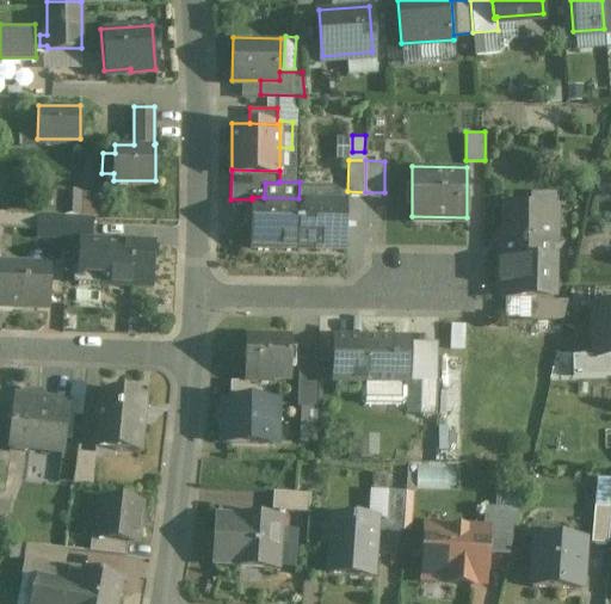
[(333,183),(300,182),(298,198),(333,198),(333,183)]
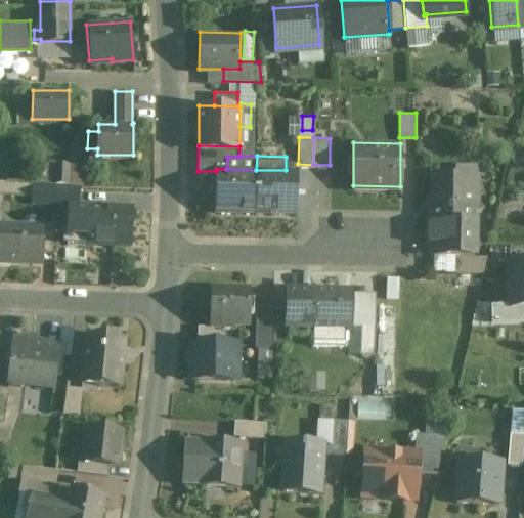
[(71,161),(54,161),(53,181),(70,181),(71,161)]
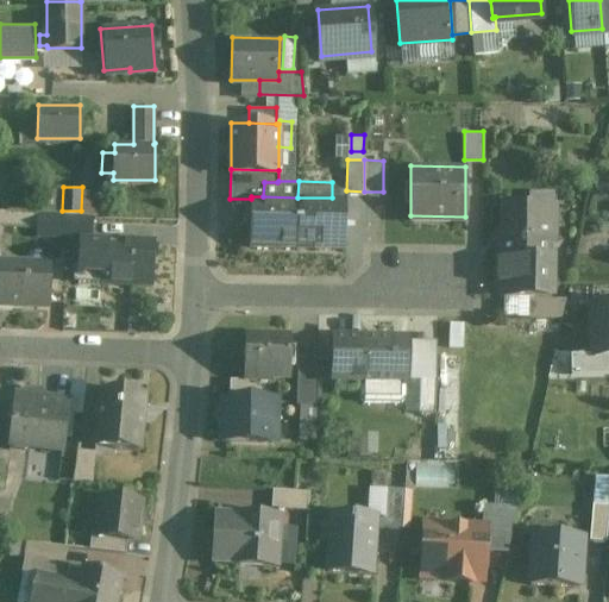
[(99,188),(82,187),(81,211),(98,212),(99,188)]
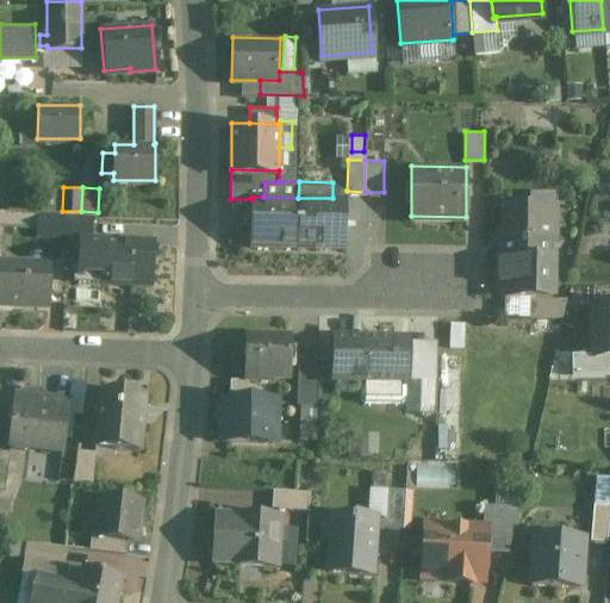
[(263,197),(251,197),(251,199),(250,242),(297,243),(298,198),(263,197)]
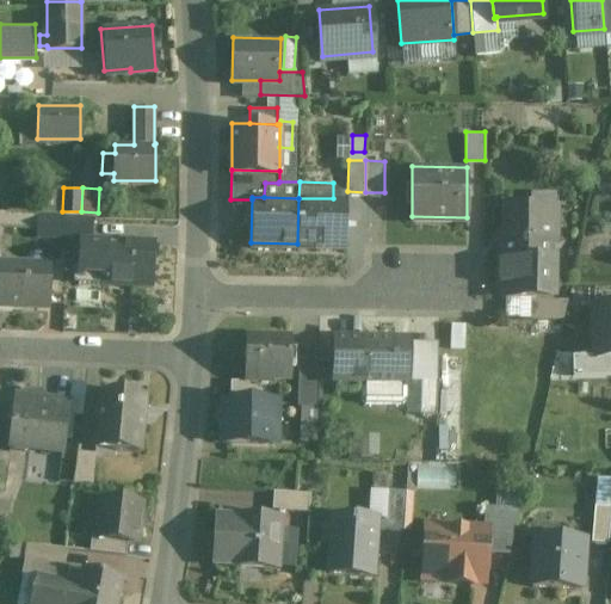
[(298,198),(297,244),(344,245),(345,198),(333,198),(298,198)]
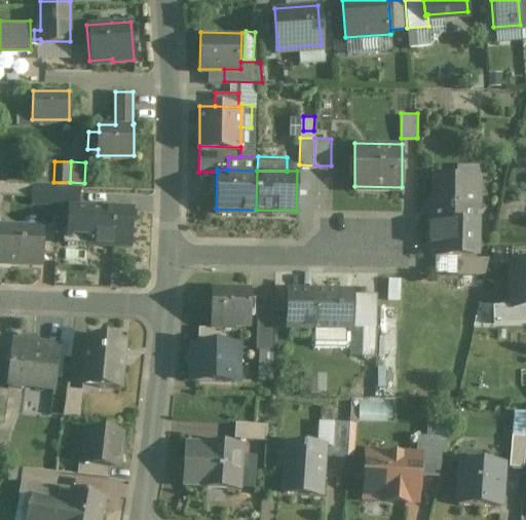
[(474,176),(433,175),(433,177),(437,177),(437,200),(433,200),(433,221),(433,223),(473,223),(473,222),(474,176)]
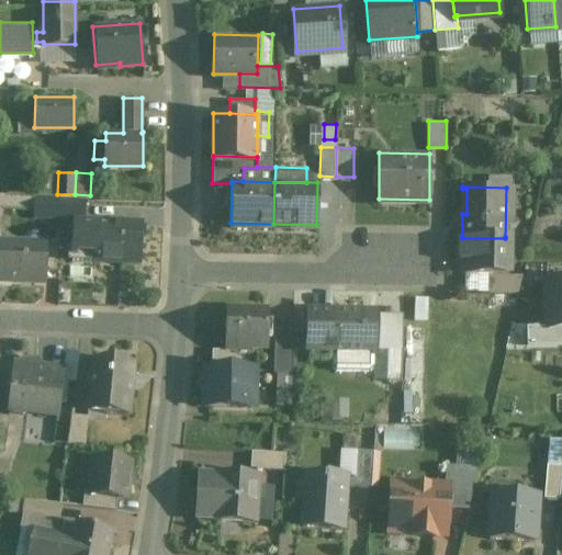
[(34,193),(0,191),(0,230),(2,231),(3,207),(34,208),(34,193)]
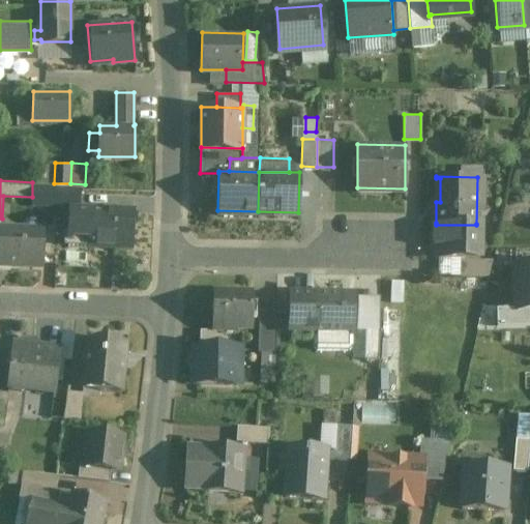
[(50,183),(32,182),(32,197),(32,201),(49,202),(50,185),(50,183)]
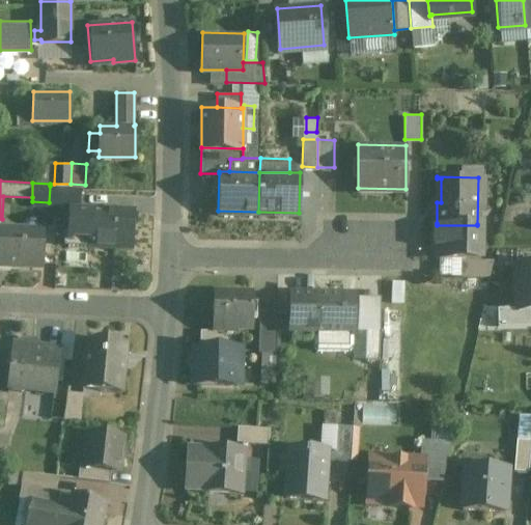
[(81,187),(50,186),(49,202),(80,203),(81,187)]
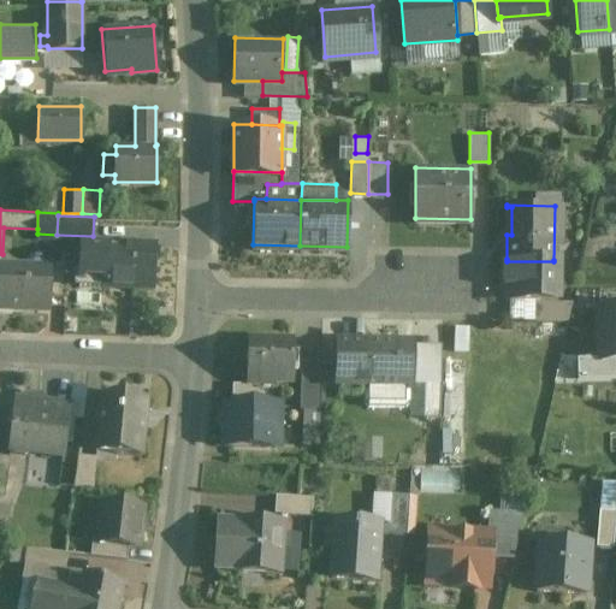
[(106,240),(82,238),(80,282),(104,283),(106,240)]
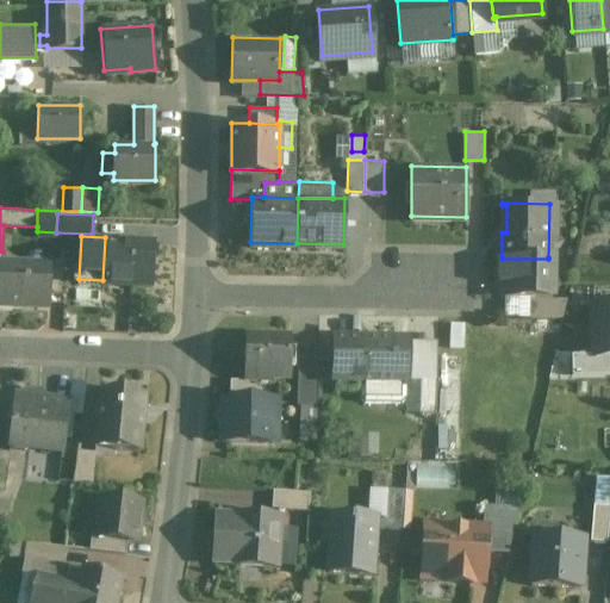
[(154,241),(105,237),(103,280),(153,284),(154,241)]
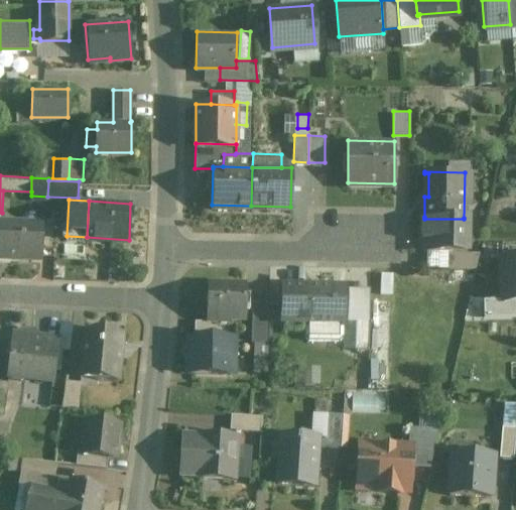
[(464,219),(424,219),(424,217),(420,217),(419,241),(426,249),(438,249),(444,244),(467,244),(468,218),(464,218),(464,219)]
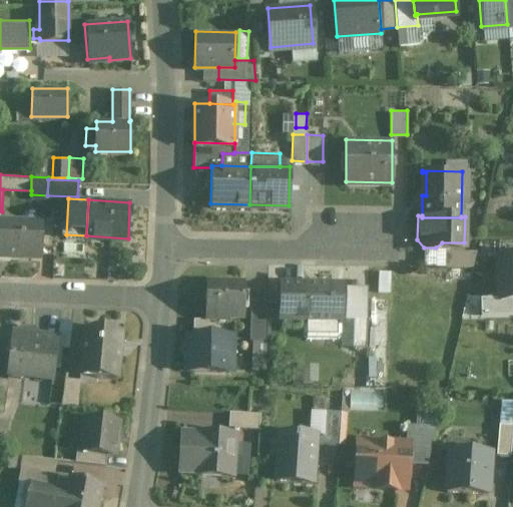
[(42,219),(0,217),(0,252),(41,255),(42,219)]
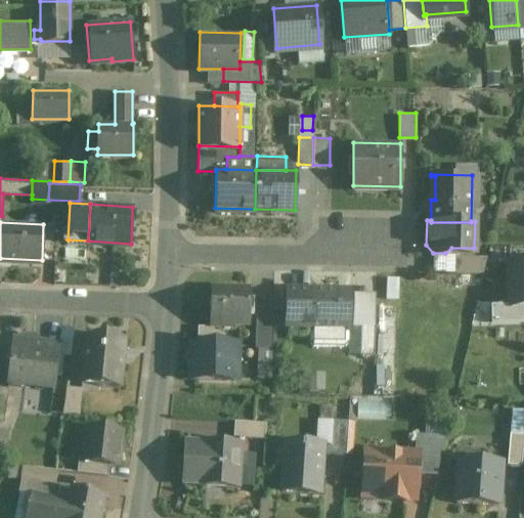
[(486,254),(454,254),(453,269),(483,269),(486,254)]
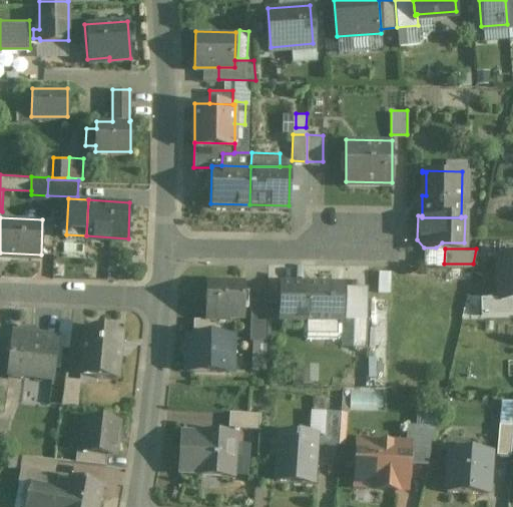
[(512,249),(498,250),(499,294),(512,293),(512,249)]
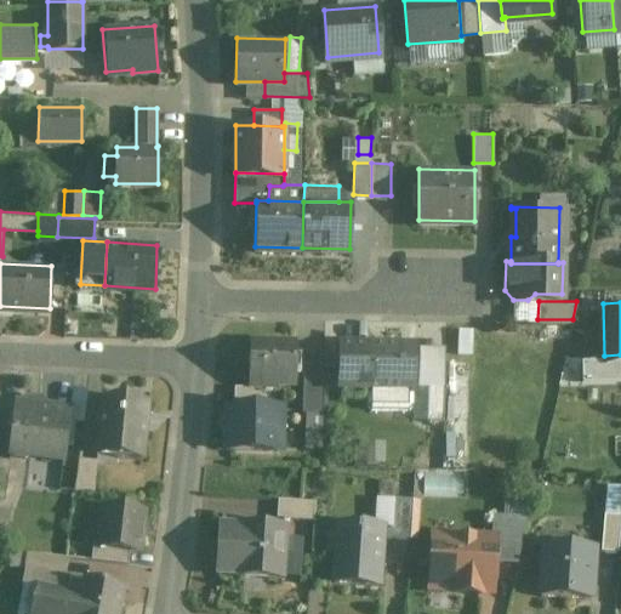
[(296,340),(251,337),(250,384),(275,384),(275,381),(295,381),(296,340)]
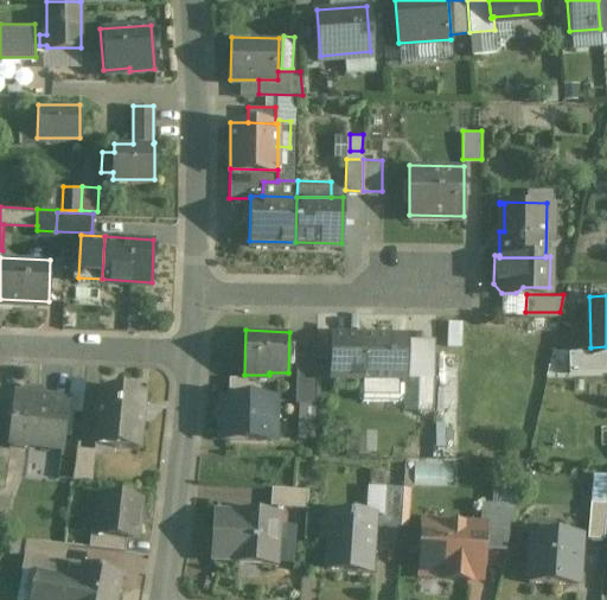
[(359,332),(332,332),(331,377),(358,377),(359,377),(359,332)]
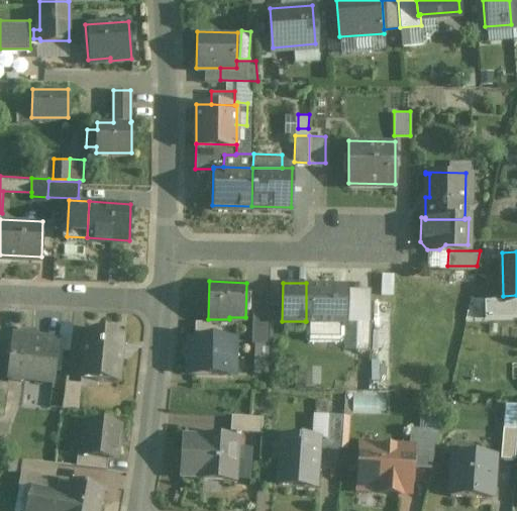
[(347,284),(306,283),(306,321),(343,322),(346,322),(346,317),(346,286),(347,284)]
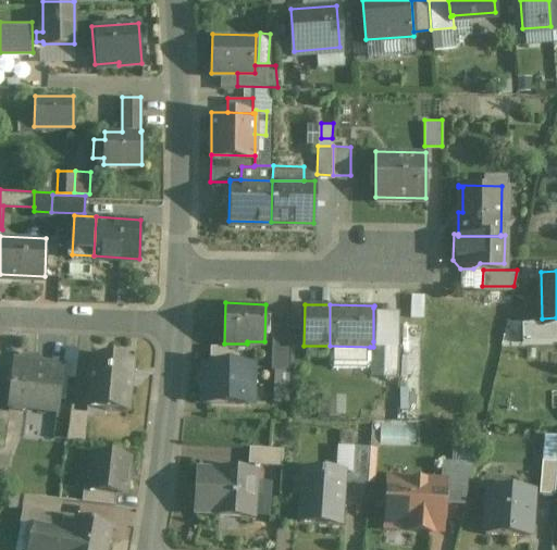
[(399,309),(373,308),(373,341),(383,342),(398,342),(399,309)]
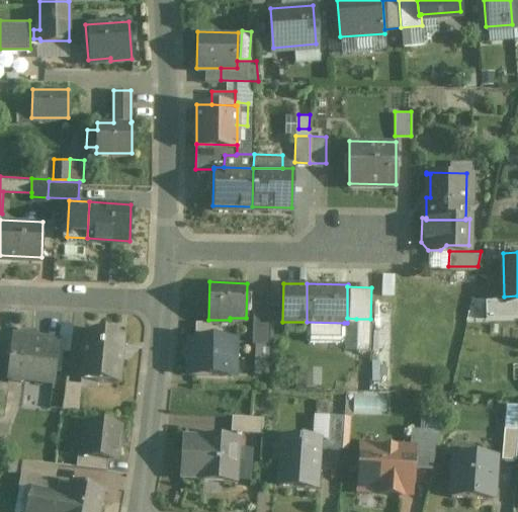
[(270,300),(253,299),(252,341),(269,341),(270,300)]
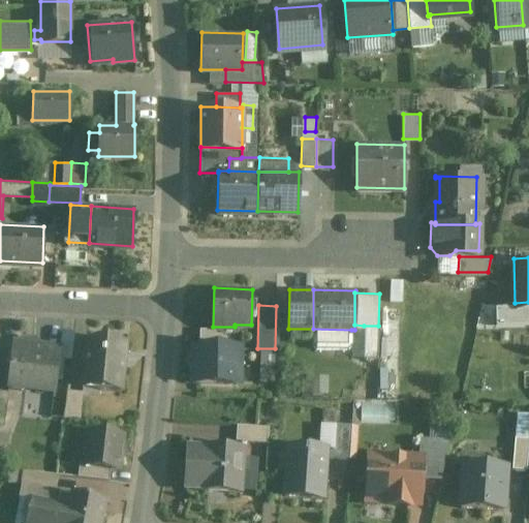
[(213,327),(199,326),(199,344),(235,345),(235,327),(213,327)]
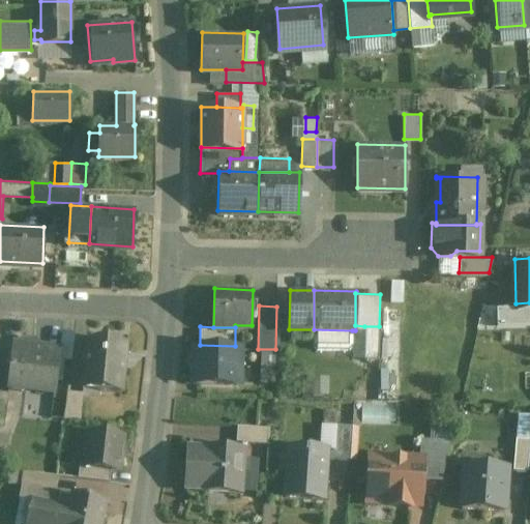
[(379,326),(364,326),(364,356),(379,356),(379,326)]
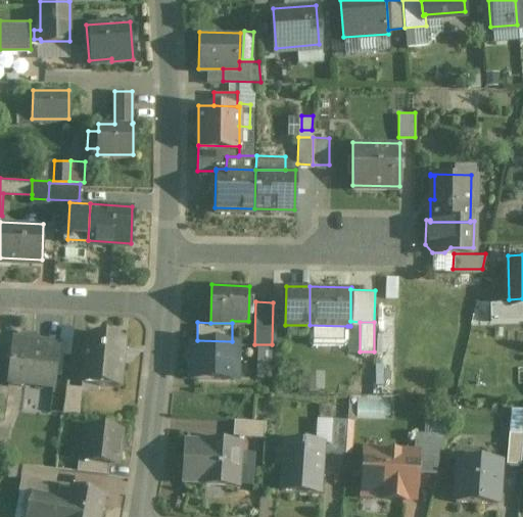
[(310,325),(308,325),(308,338),(312,342),(344,342),(347,339),(347,326),(310,325)]
